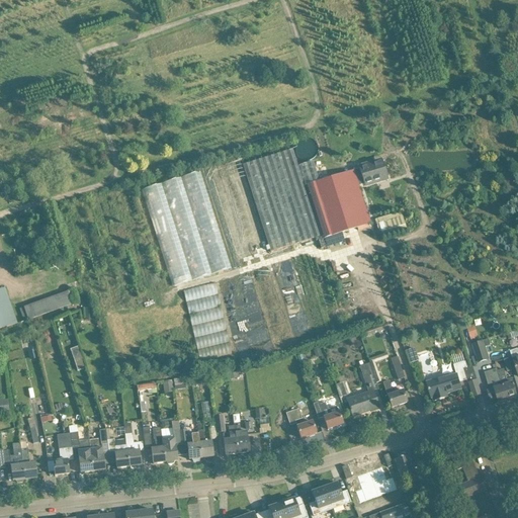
[(370,225),(359,190),(353,172),(353,171),(305,187),(292,150),(242,165),(269,253),(315,239),(316,241),(318,241),(321,250),(344,242),(342,234),(370,225)]
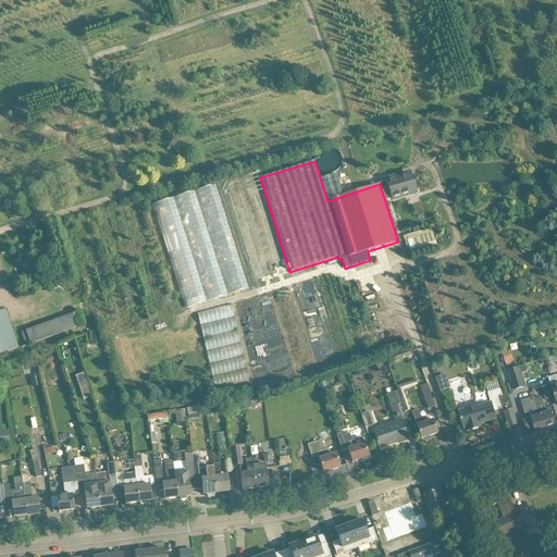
[(380,185),(386,205),(419,194),(411,170),(385,178),(386,183),(380,185)]
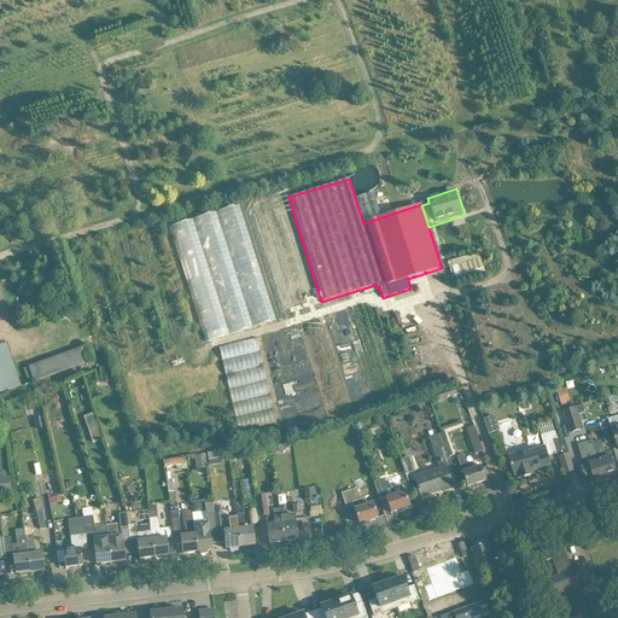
[(378,190),(365,193),(366,200),(380,198),(378,190)]
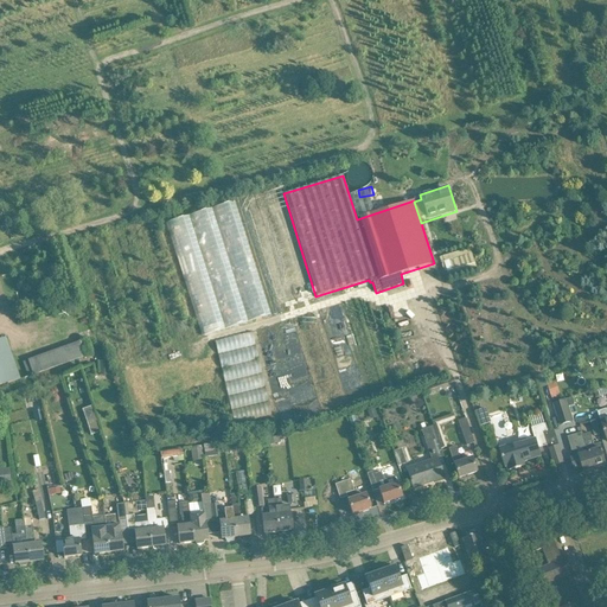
[(242,199),(177,215),(205,331),(270,315),(242,199)]
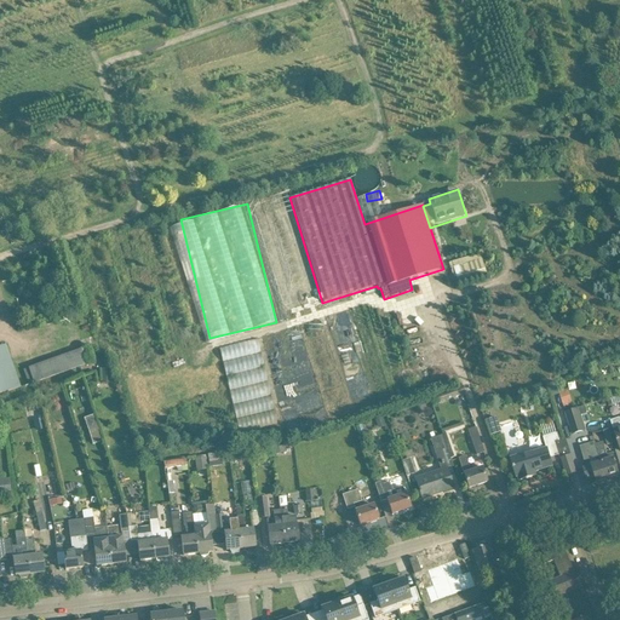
[(488,248),(458,258),(463,276),(494,267),(488,248)]
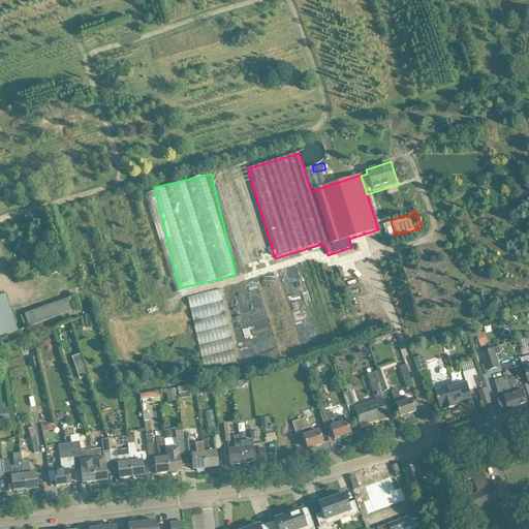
[(196,303),(213,301),(213,299),(227,297),(226,286),(194,290),(196,303)]
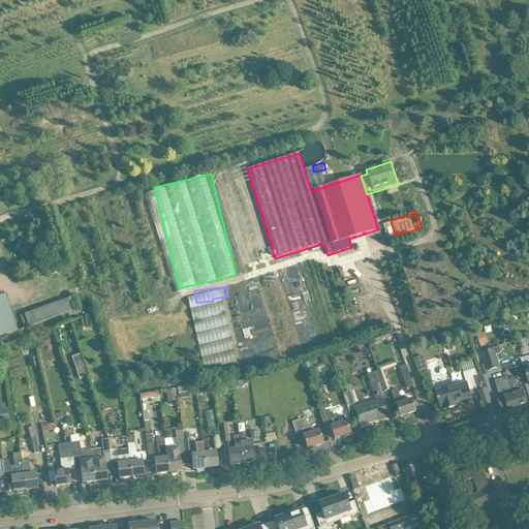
[(0,337),(18,332),(5,296),(0,297),(0,337)]
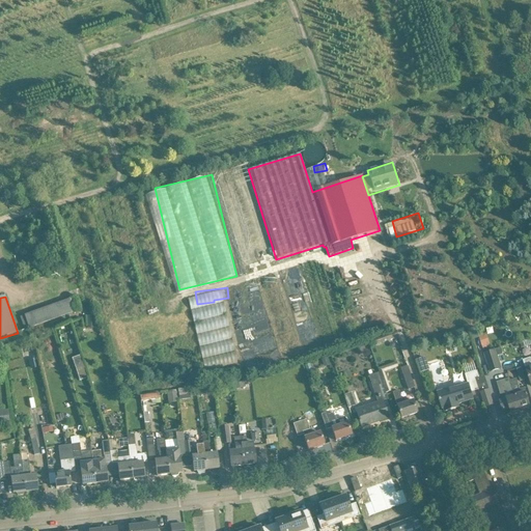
[(24,330),(79,311),(75,298),(20,317),(24,330)]
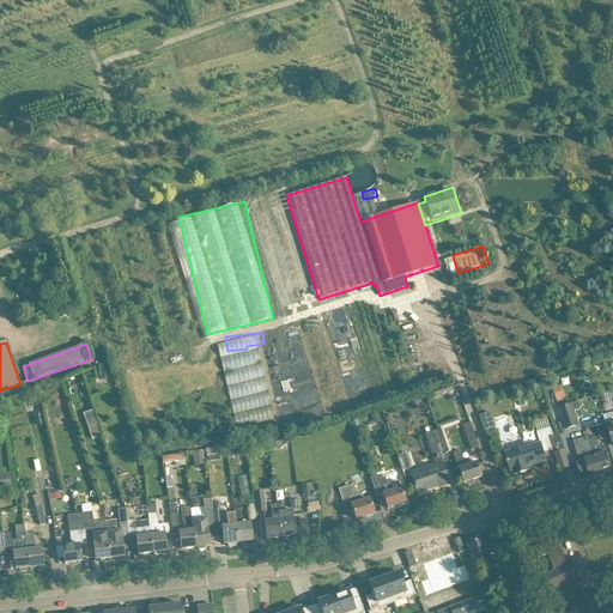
[(99,366),(101,380),(111,378),(109,365),(99,366)]
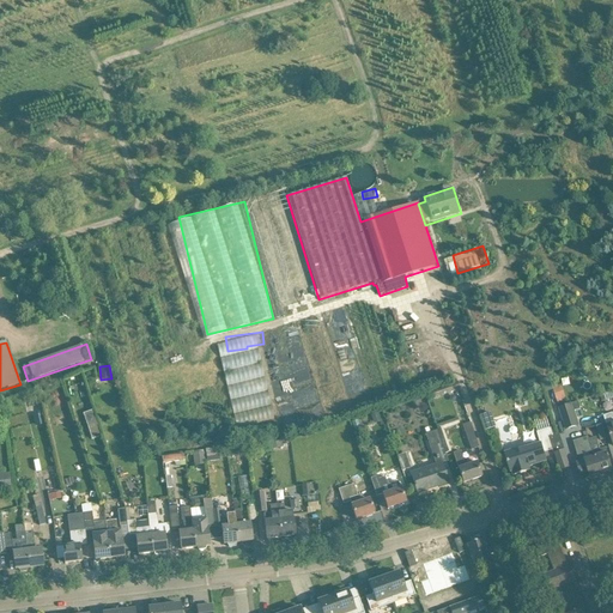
[(456,384),(454,386),(426,395),(429,401),(459,390),(456,384)]
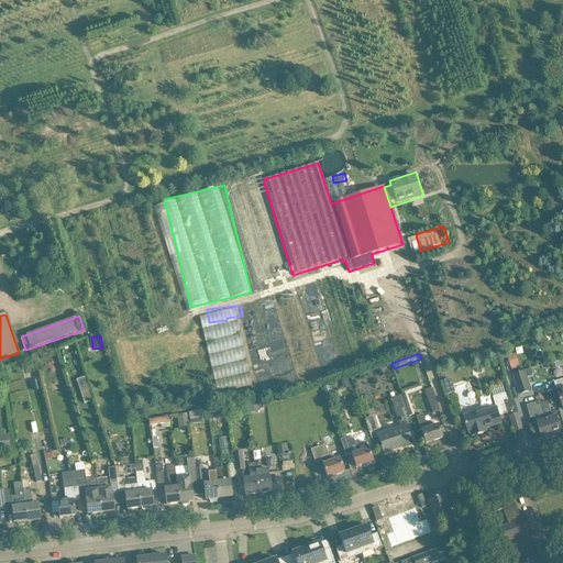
[(531,370),(512,375),(519,396),(532,392),(528,378),(533,376),(531,370)]
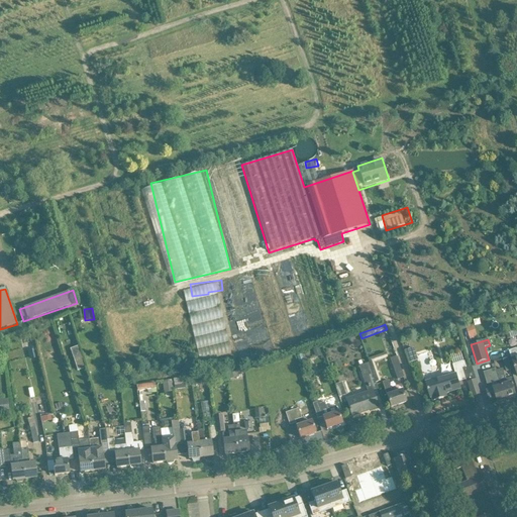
[(35,349),(27,350),(29,360),(37,358),(35,349)]
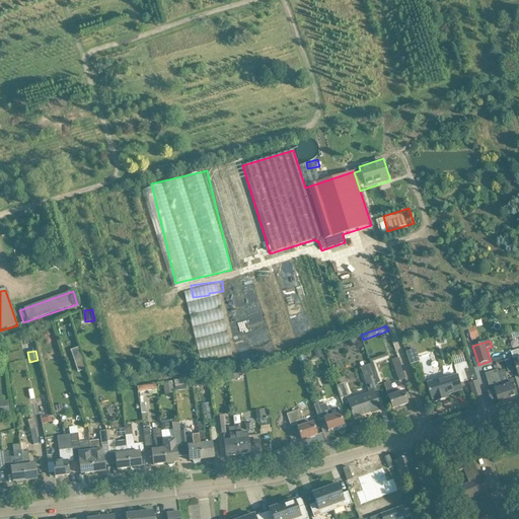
[(470,351),(459,353),(461,361),(471,359),(470,351)]
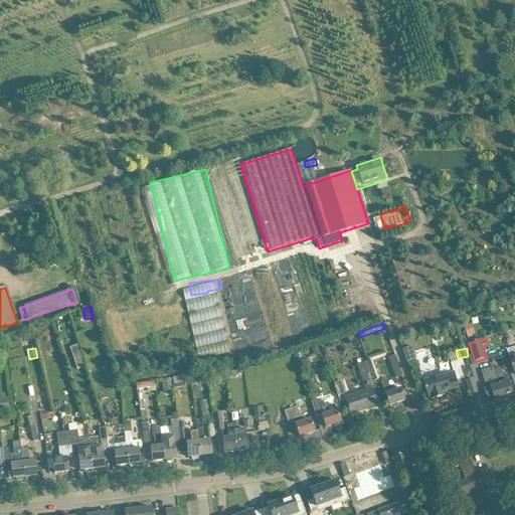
[(378,380),(374,368),(371,361),(385,356),(384,351),(365,358),(367,362),(370,370),(374,381),(378,380)]
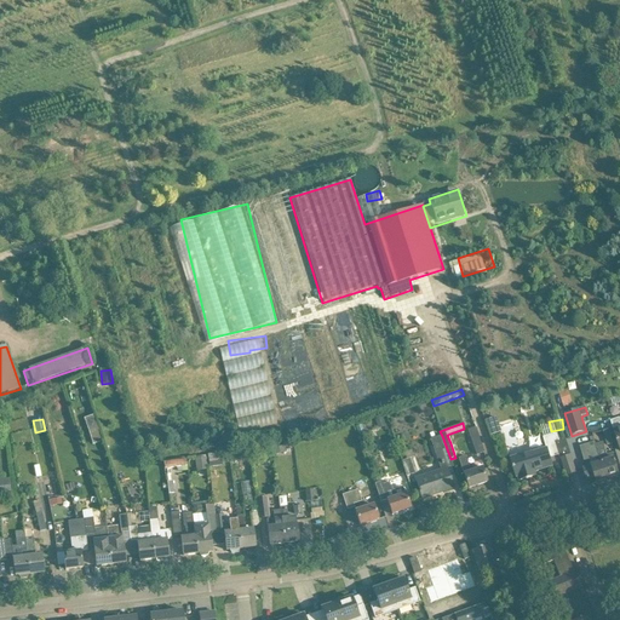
[(89,426),(95,443),(102,441),(97,424),(89,426)]
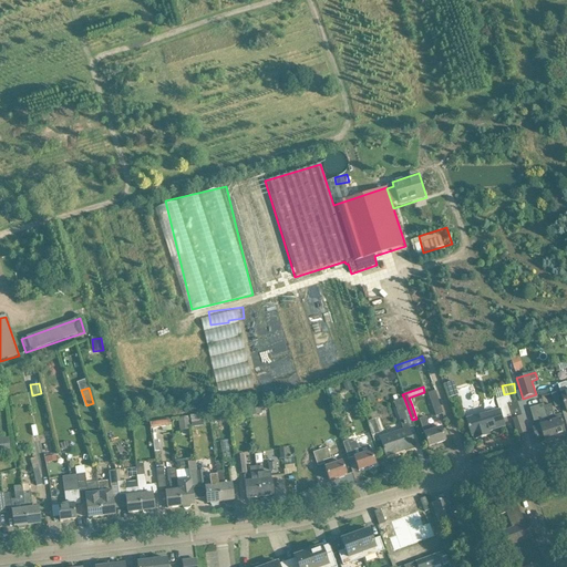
[(442,414),(436,398),(434,392),(428,394),(435,416),(442,414)]
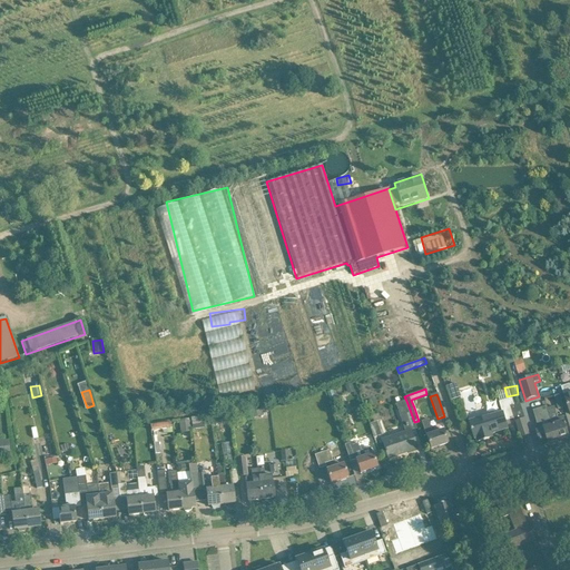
[(560,395),(554,396),(559,410),(563,409),(560,395)]
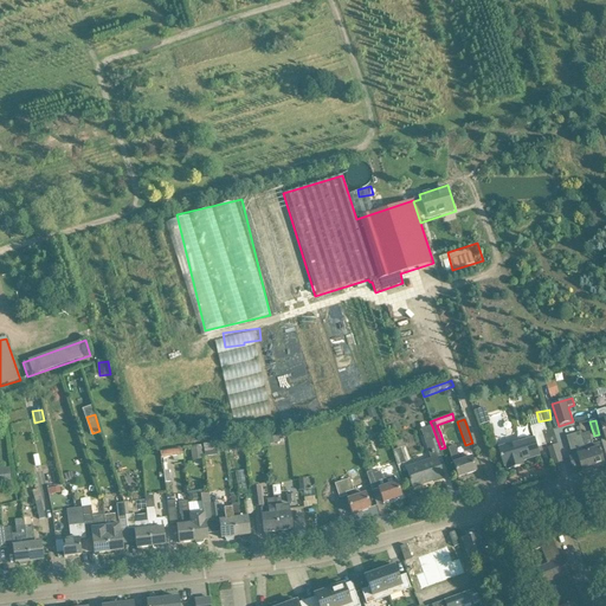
[(547,431),(546,430),(545,424),(532,429),(535,439),(521,443),(521,442),(500,449),(505,466),(507,466),(508,470),(520,466),(519,463),(540,456),(537,449),(547,445),(543,432),(547,431)]
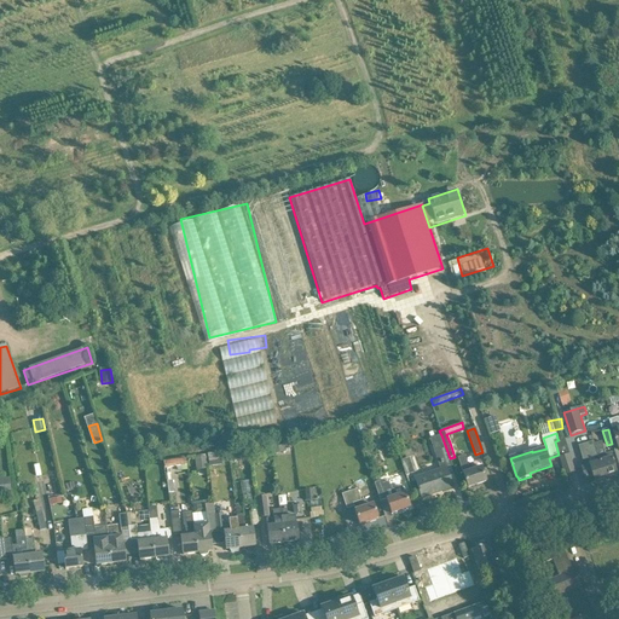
[(452,466),(450,458),(445,445),(441,435),(429,439),(440,469),(415,478),(422,499),(452,489),(445,468),(452,466)]
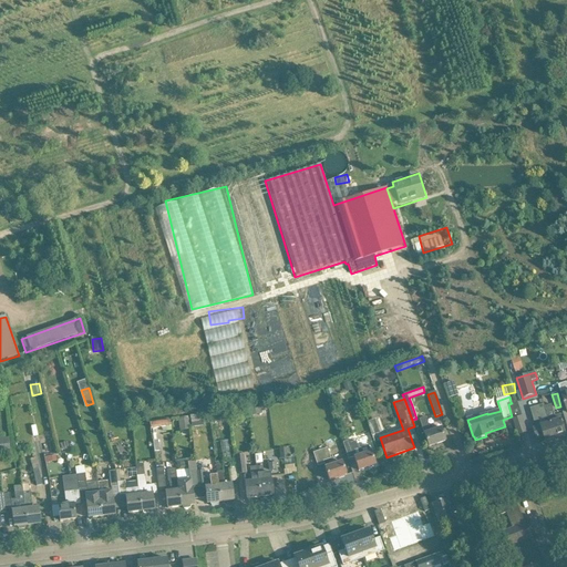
[(508,404),(512,416),(513,420),(515,424),(518,435),(527,432),(524,422),(517,401),(512,403),(508,404)]
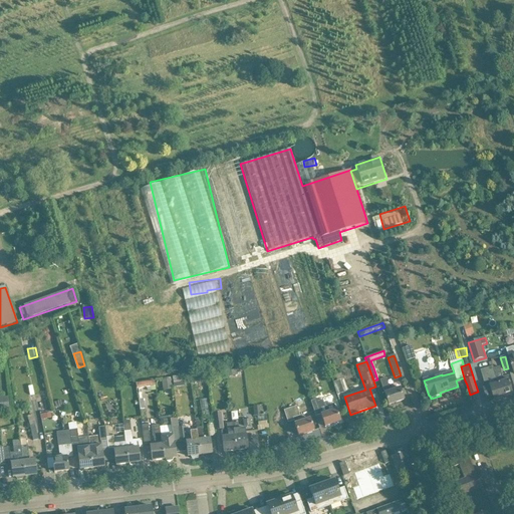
[(494,369),(493,366),(481,370),(483,376),(481,376),(480,378),(482,382),(496,378),(494,369)]
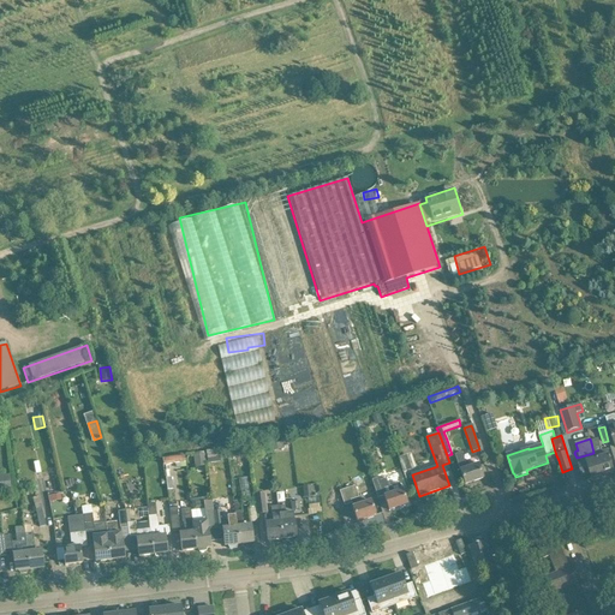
[(598,459),(604,475),(614,471),(608,451),(602,452),(598,440),(591,442),(593,453),(596,459),(596,460),(598,459)]
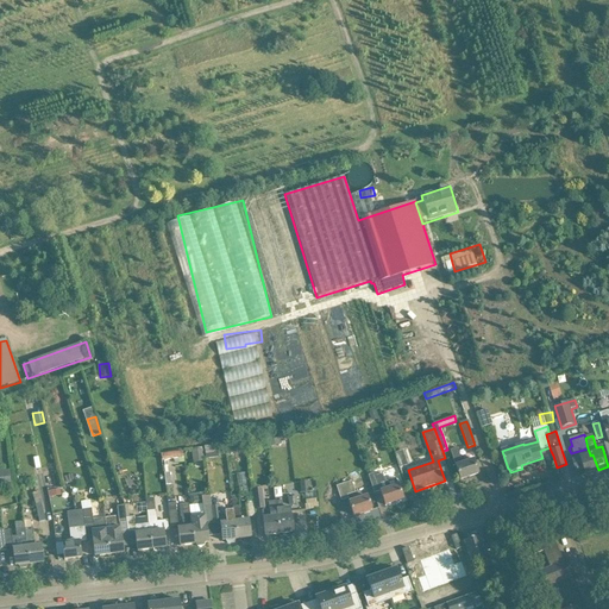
[(478,475),(473,463),(473,459),(462,464),(457,449),(450,451),(460,481),(478,475)]
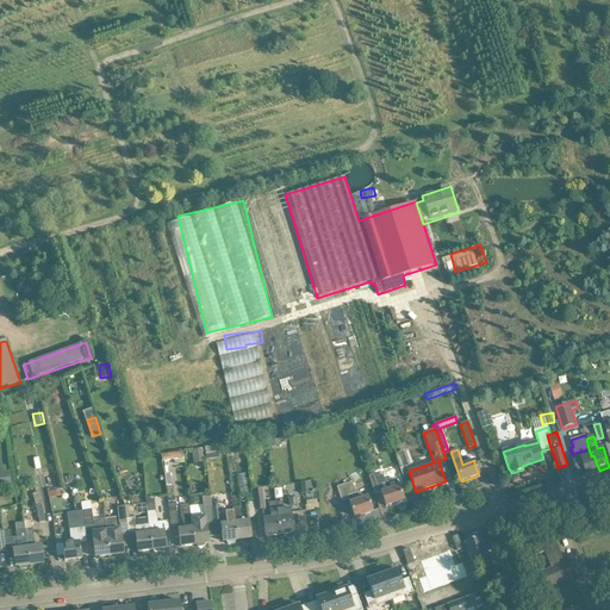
[(192,453),(193,464),(204,462),(203,450),(192,453)]
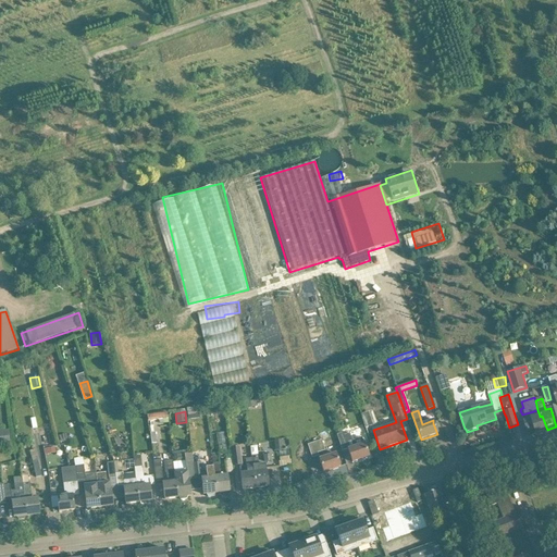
[(360,416),(366,429),(376,424),(371,411),(360,416)]
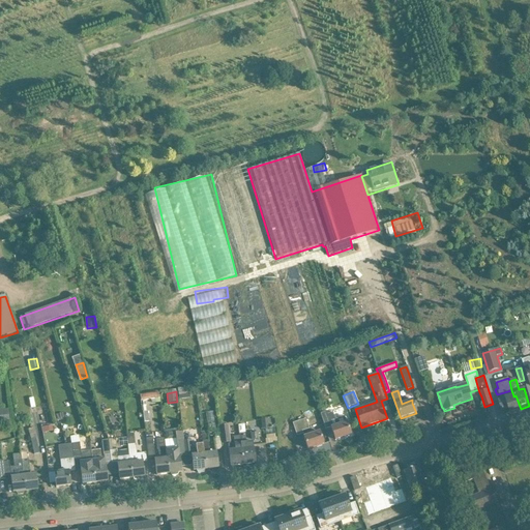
[(510,412),(521,409),(516,395),(513,396),(513,395),(506,399),(499,402),(502,410),(509,408),(510,412)]
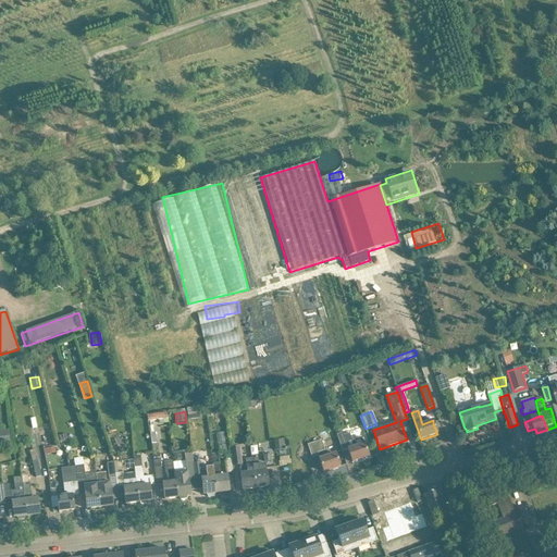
[(491,426),(478,432),(480,437),(493,431),(491,426)]
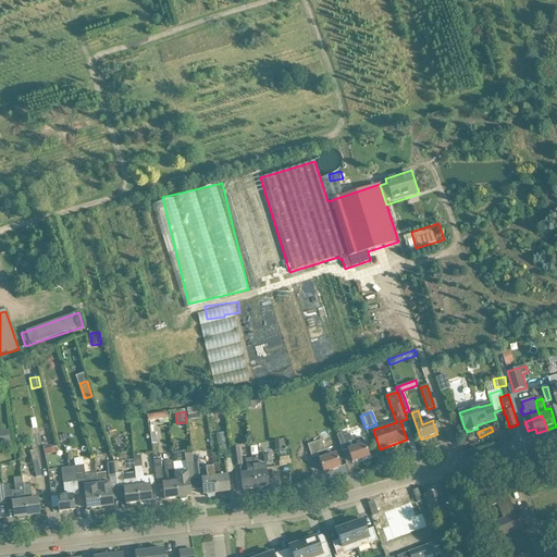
[(343,433),(336,435),(342,452),(347,449),(353,462),(368,457),(361,437),(351,441),(349,434),(344,435),(343,433)]
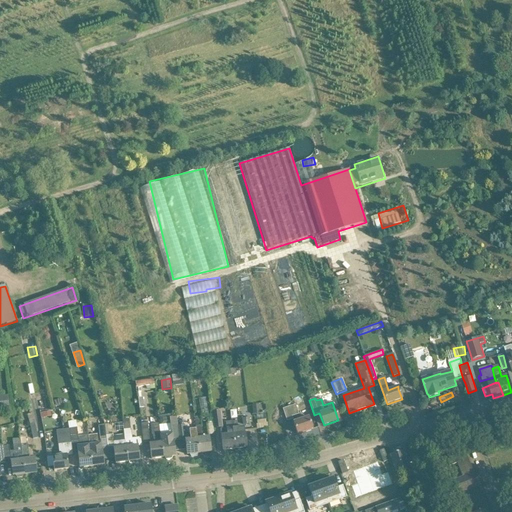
[(283,411),(286,421),(292,419),(291,417),(298,414),(295,404),(282,409),(283,411)]
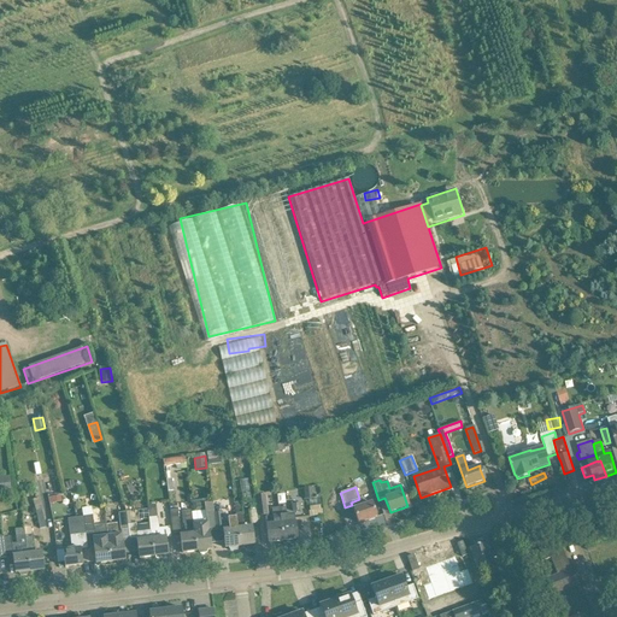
[(63,498),(65,506),(74,505),(71,495),(63,498)]
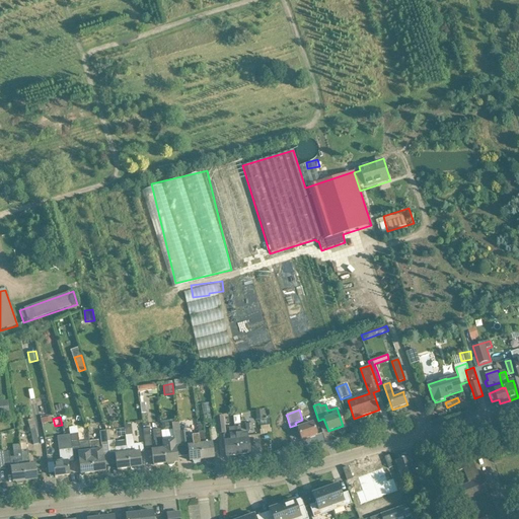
[(217,434),(225,433),(223,417),(215,418),(217,434)]
